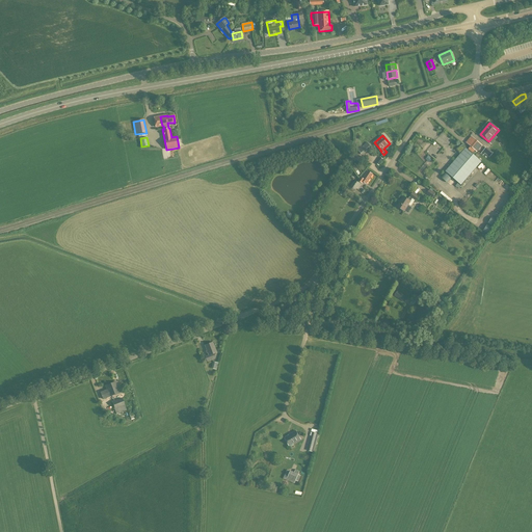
[(482,145),(475,139),(470,145),(477,153),(482,145)]
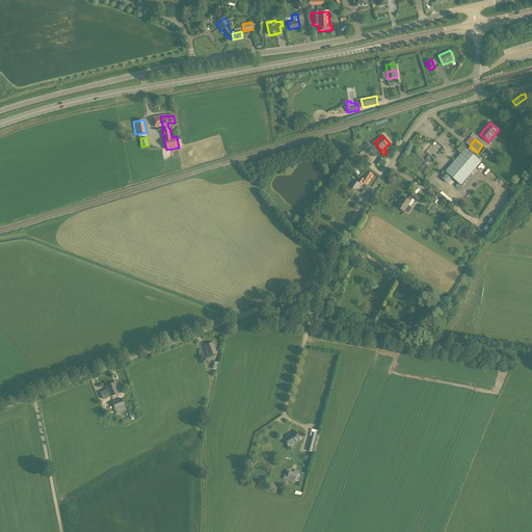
[(363,155),(372,148),(368,142),(358,150),(363,155)]
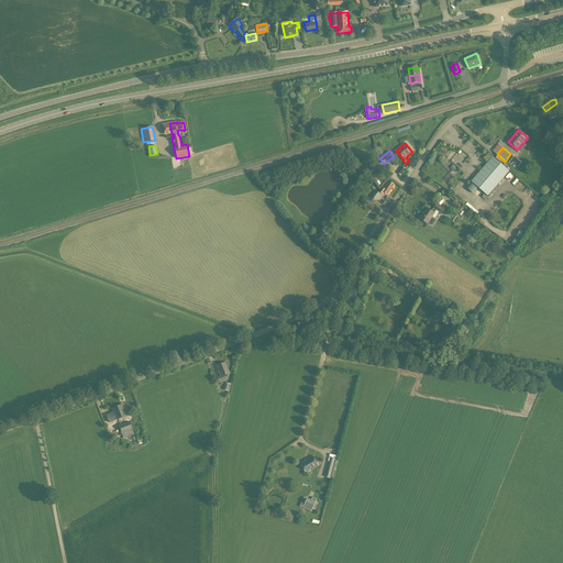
[(509,172),(493,156),(471,181),(487,196),(509,172)]
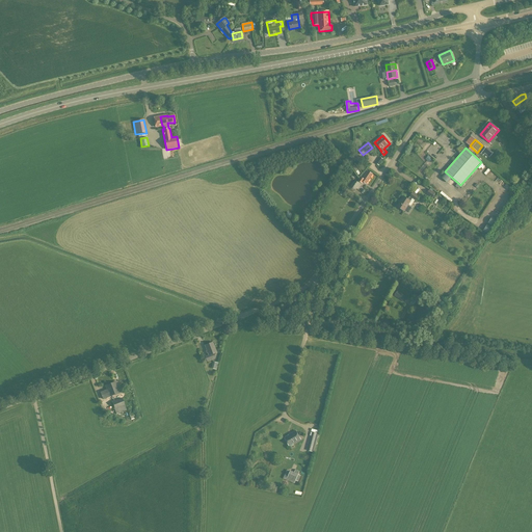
[(487,155),(485,157),(487,159),(494,153),(486,148),(481,153),(483,155),(484,154),(487,155)]
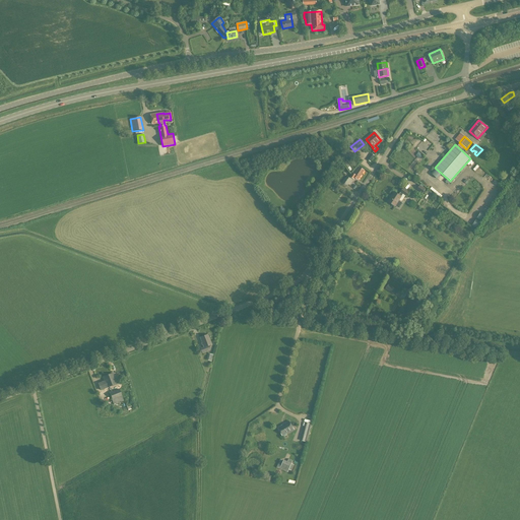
[(360,168),(354,175),(352,173),(350,177),(354,180),(355,178),(358,180),(365,171),(360,168)]
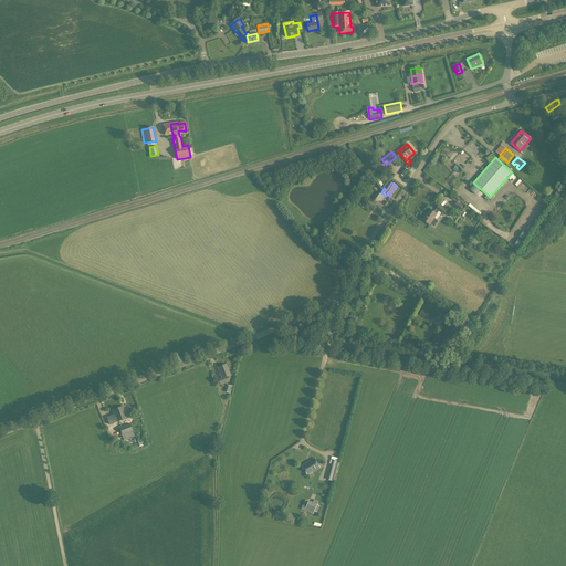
[(384,196),(377,191),(370,200),(377,205),(384,196)]
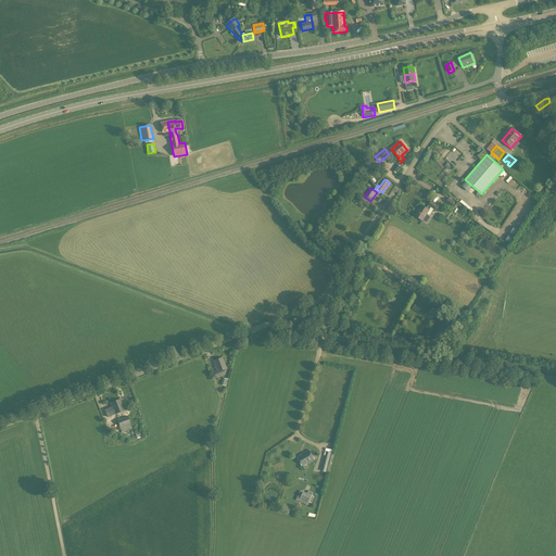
[(455,202),(449,198),(445,203),(452,207),(455,202)]
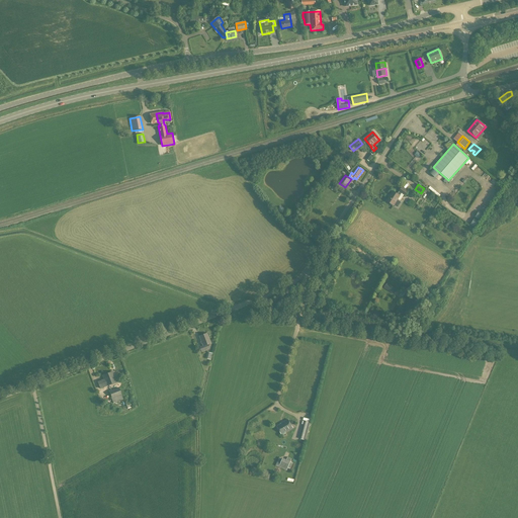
[(437,195),(439,193),(431,186),(429,188),(437,195)]
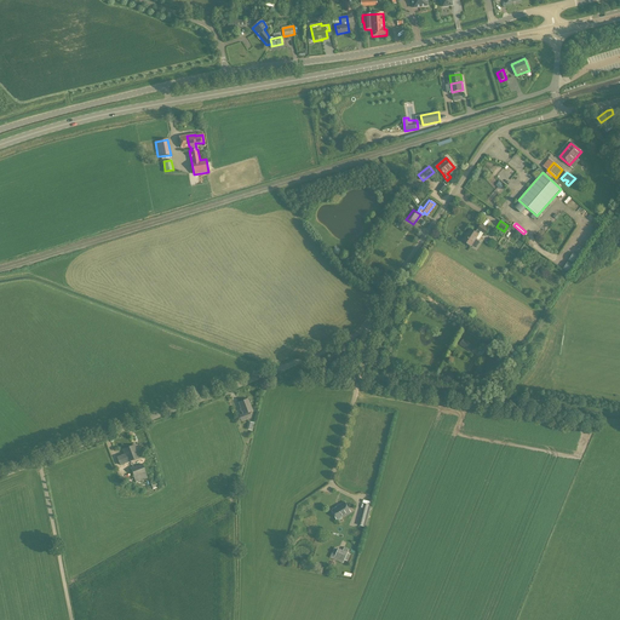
[(481,225),(476,233),(470,229),(468,234),(463,241),(471,247),(471,246),(476,248),(481,242),(476,240),(481,231),(484,234),(488,230),(481,225)]
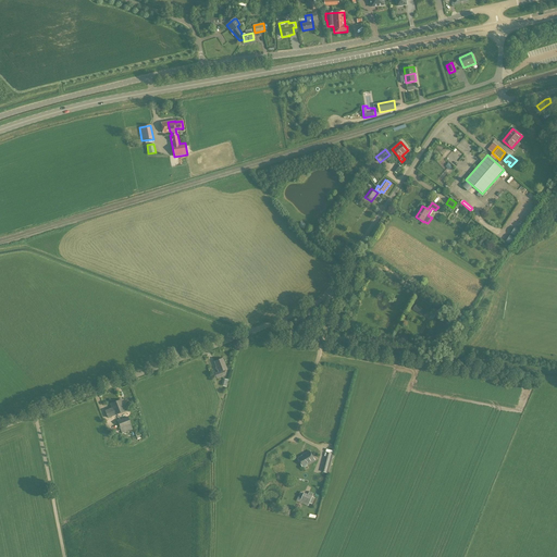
[(412,310),(422,316),(423,314),(424,316),(426,311),(416,305),(412,310)]
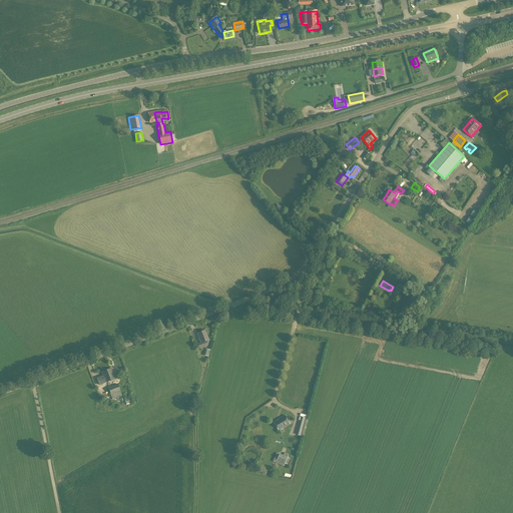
[(399,295),(405,285),(402,283),(396,293),(399,295)]
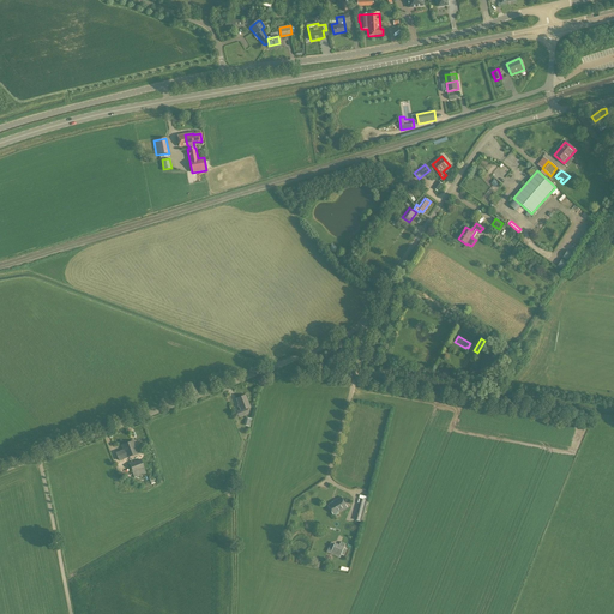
[(248,413),(247,408),(250,407),(245,395),(236,399),(240,410),(236,411),(239,417),(246,415),(246,414),(248,413)]
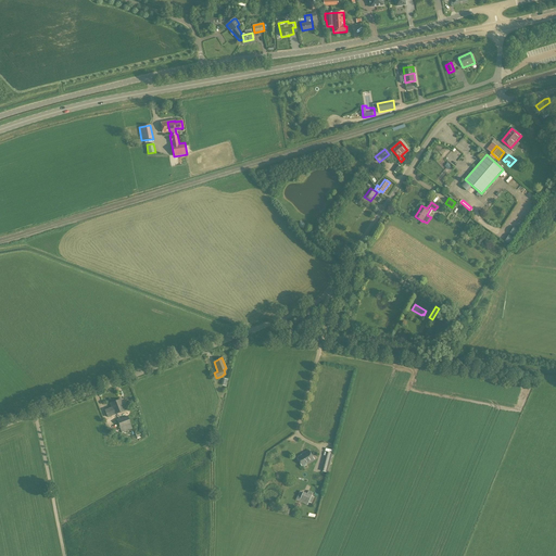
[(110,403),(112,407),(104,409),(108,417),(114,415),(125,411),(121,400),(110,403)]
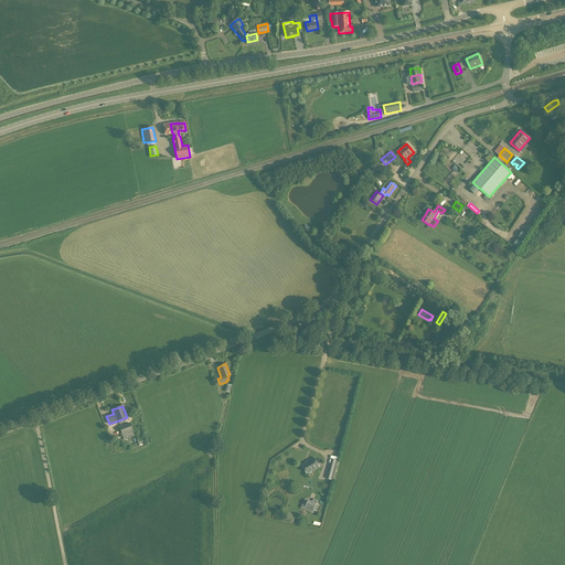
[(124,440),(135,436),(129,423),(118,427),(124,440)]
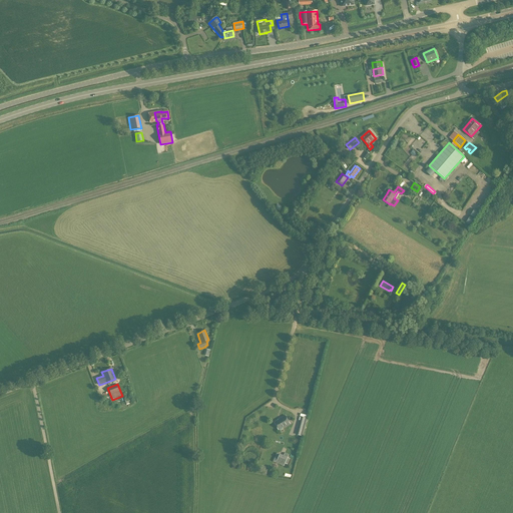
[(275,422),(279,430),(283,428),(290,424),(286,416),(279,420),(275,422)]
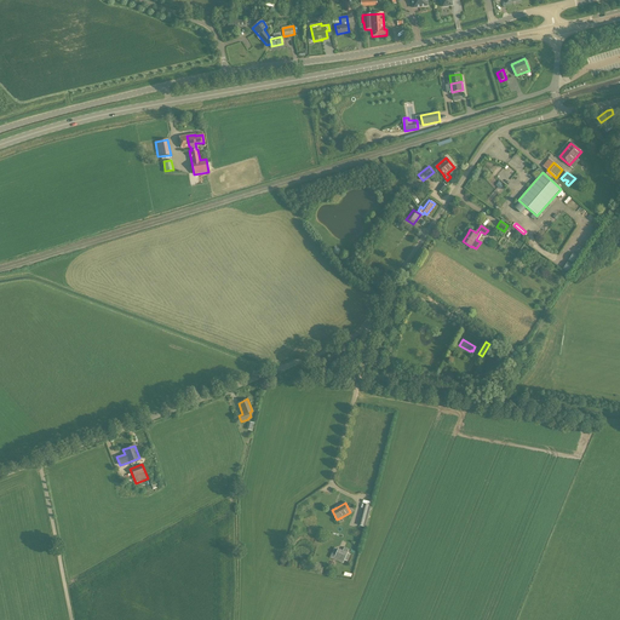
[(366,528),(372,506),(365,504),(359,526),(366,528)]
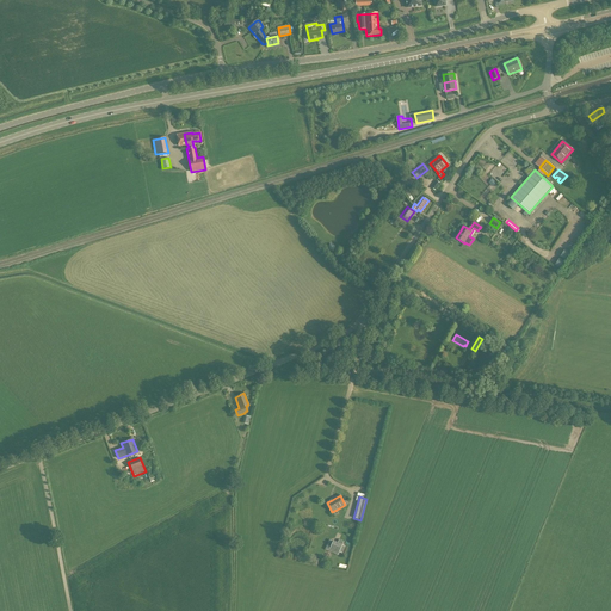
[(328,551),(338,555),(344,542),(339,539),(338,543),(333,541),(328,551)]
